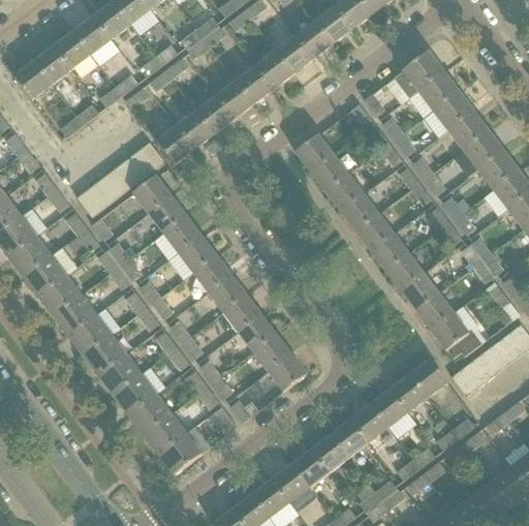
[(116,0),(114,2),(130,24),(150,9),(143,0),(116,0)]
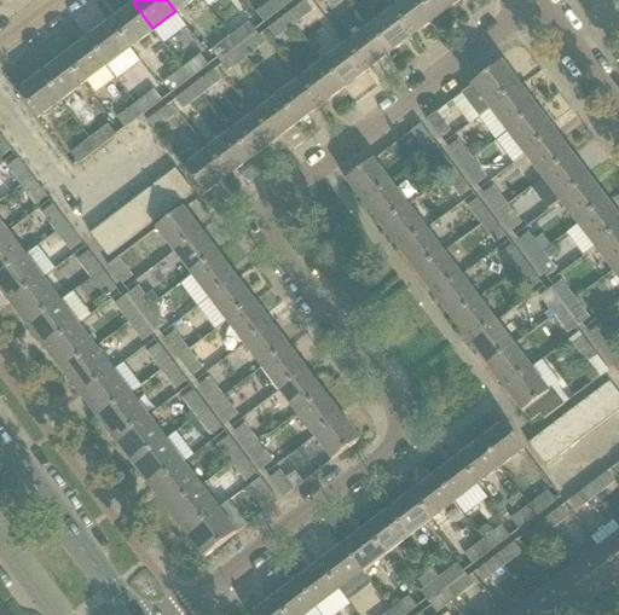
[(167,0),(175,11),(189,0),(167,0)]
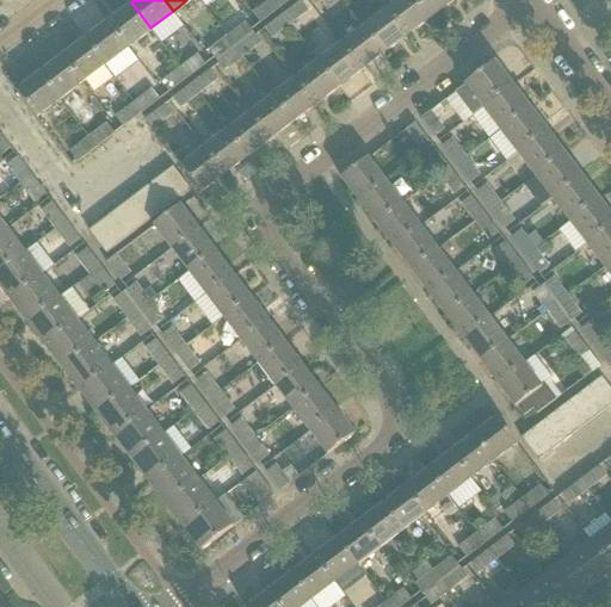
[(265,0),(252,11),(252,12),(259,22),(278,7),(272,0),(265,0)]
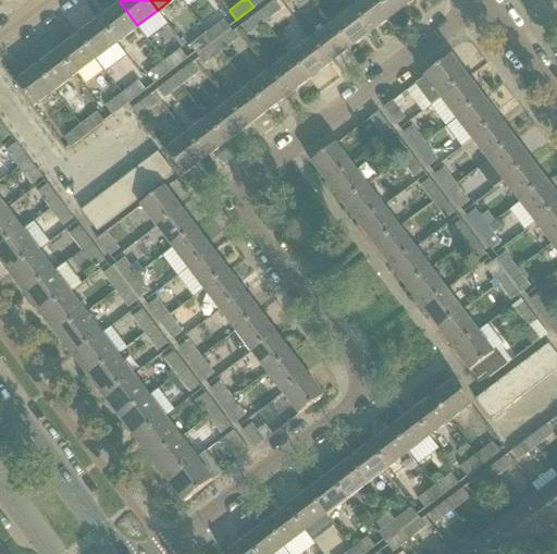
[(273,0),(257,12),(263,20),(281,7),(275,0),(273,0)]
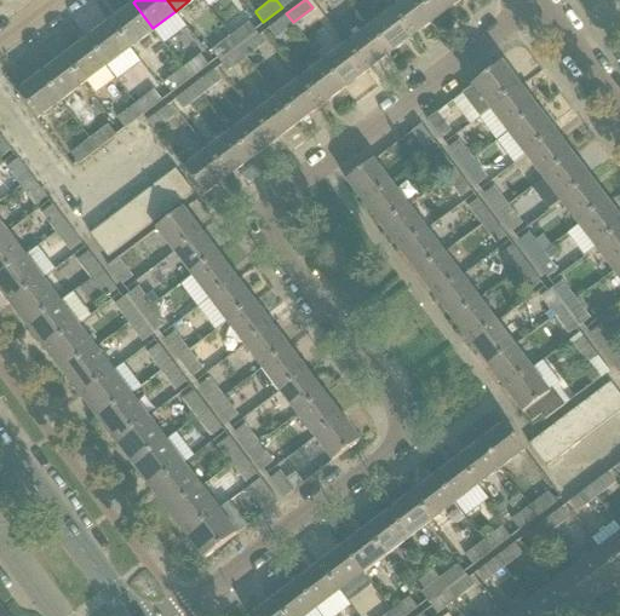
[(385,0),(392,10),(413,35),(436,18),(422,0),(385,0)]
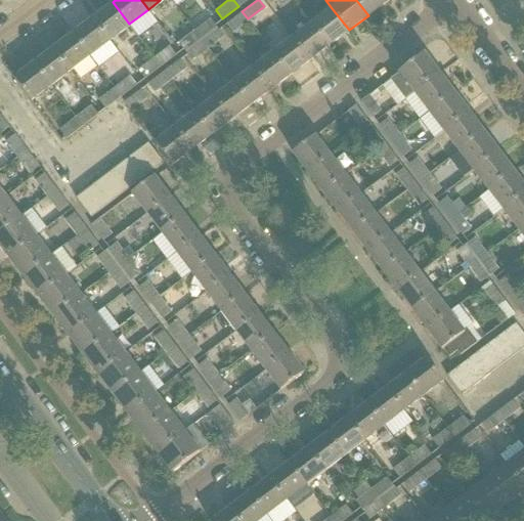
[(356,0),(368,15),(388,0),(356,0)]
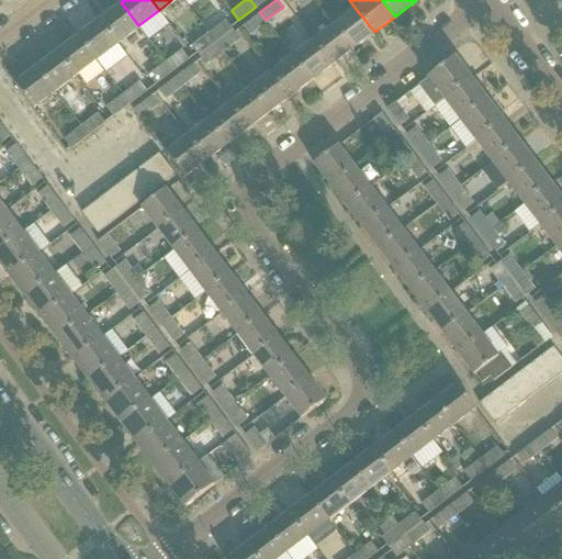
[(121,2),(99,19),(116,42),(138,25),(121,2)]
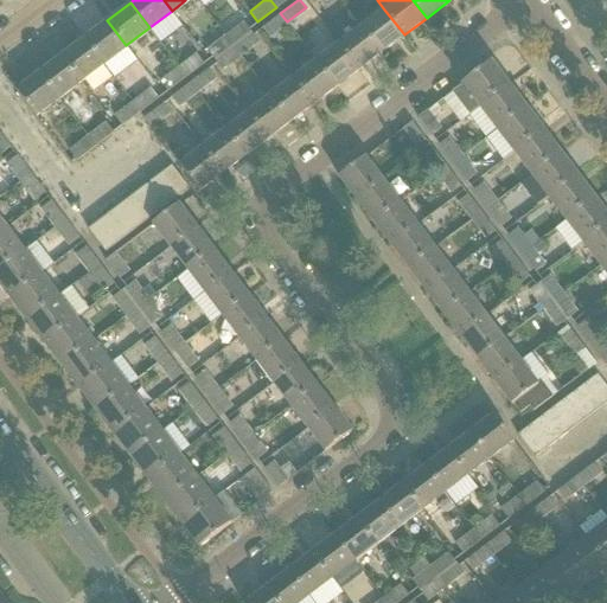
[(384,10),(362,26),(381,52),(404,34),(384,10)]
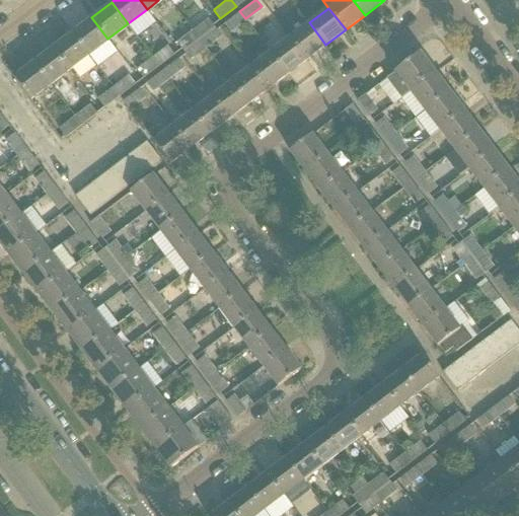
[(239,11),(224,22),(230,30),(245,18),(239,11)]
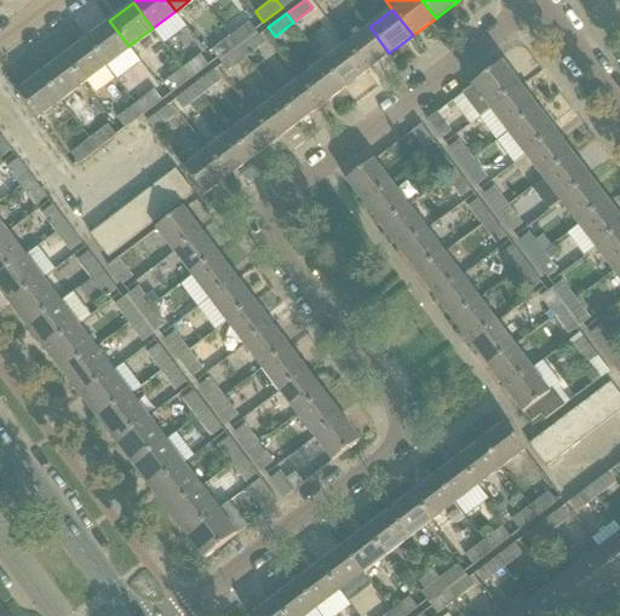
[(109,21),(86,38),(105,63),(116,78),(139,61),(128,46),(109,21)]
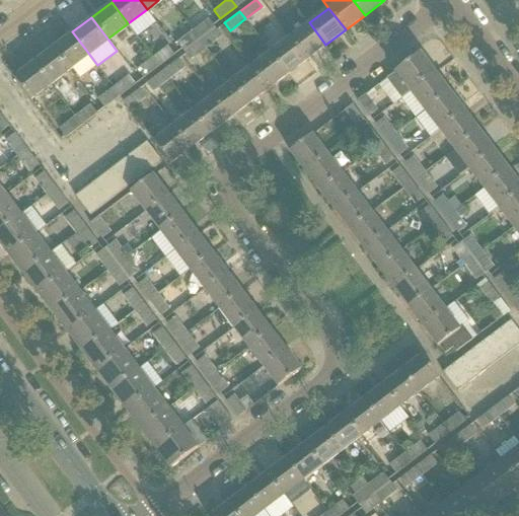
[(209,18),(193,29),(200,39),(215,26),(213,23),(209,18)]
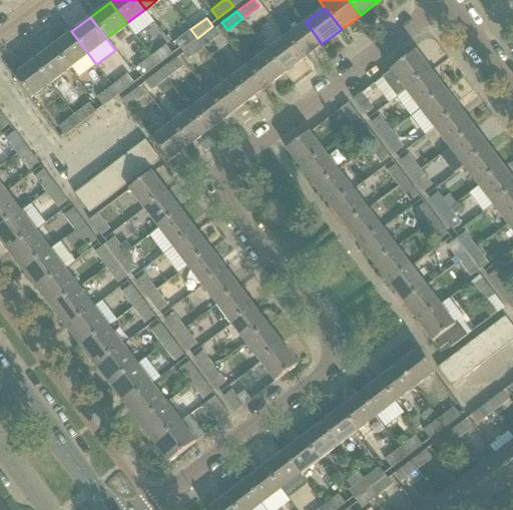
[(306,22),(287,37),(303,58),(322,44),(306,22)]
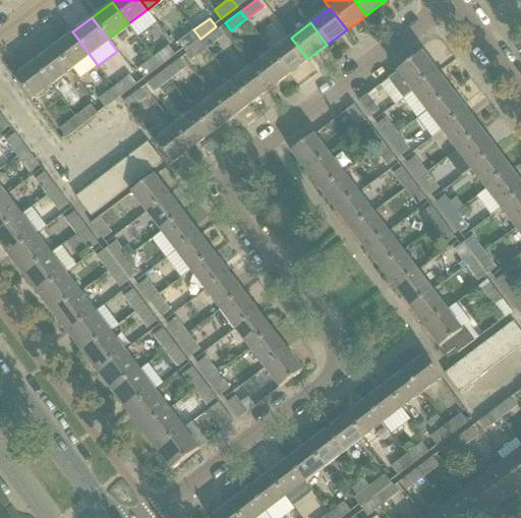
[(216,26),(200,39),(207,47),(222,36),(217,29),(216,26)]
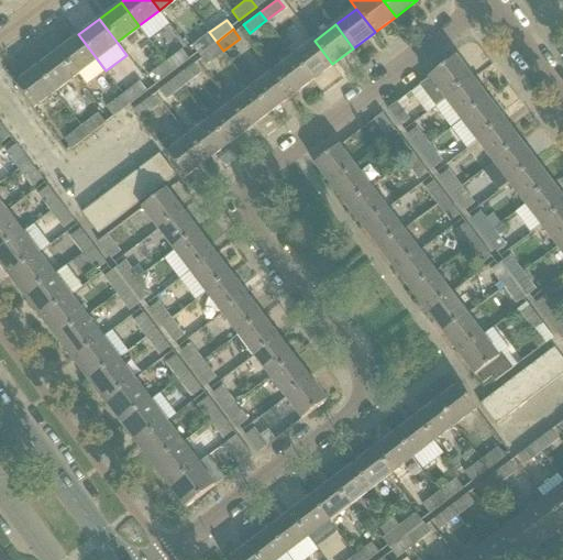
[(203,36),(191,45),(199,54),(217,42),(209,32),(207,33),(203,36)]
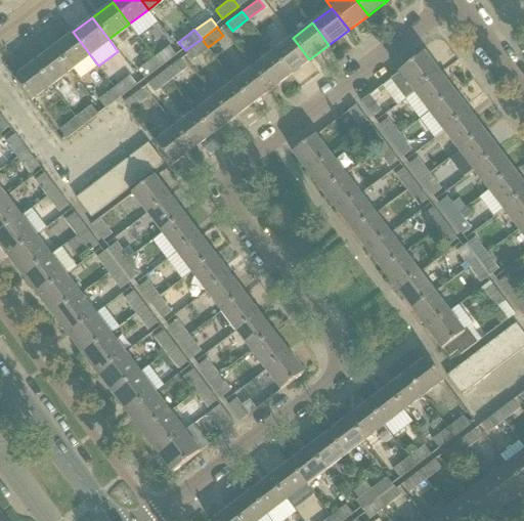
[(73,32),(53,47),(70,69),(89,53),(73,32)]
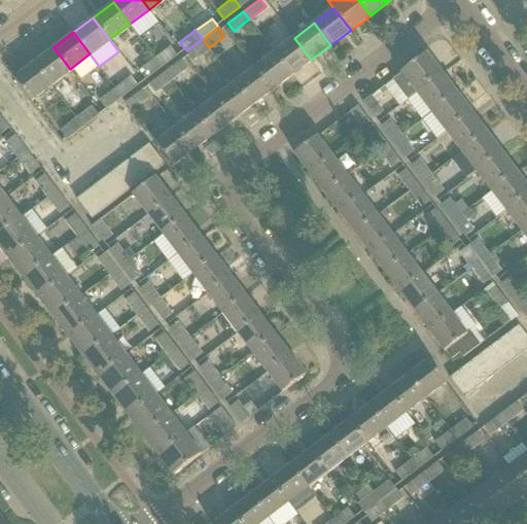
[(294,38),(275,53),(291,75),(311,60),(294,38)]
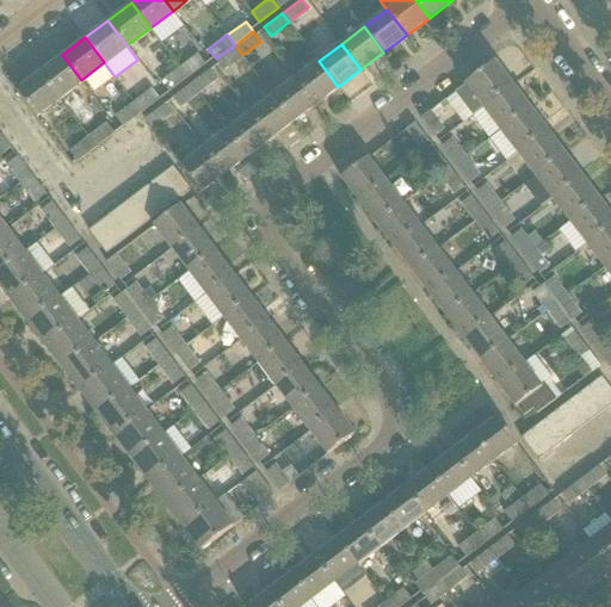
[(235,45),(216,59),(217,61),(218,61),(224,69),(242,55),(235,45)]
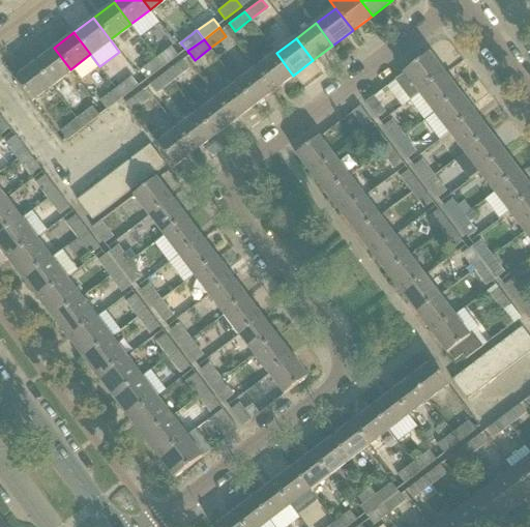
[(171,46),(155,57),(155,58),(163,66),(178,55),(172,47),(171,47),(171,46)]
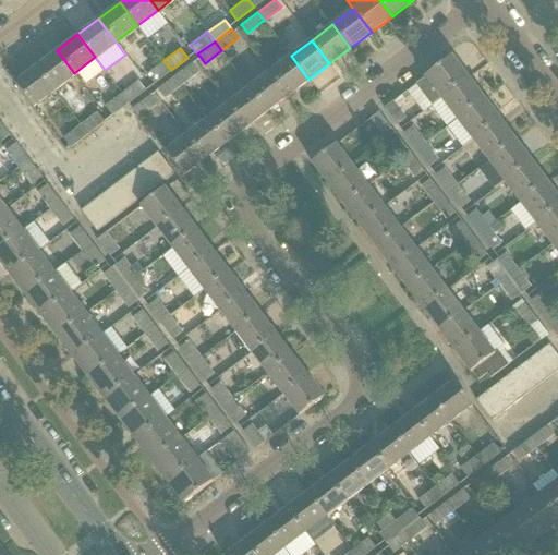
[(57,50),(36,65),(53,88),(74,73),(57,50)]
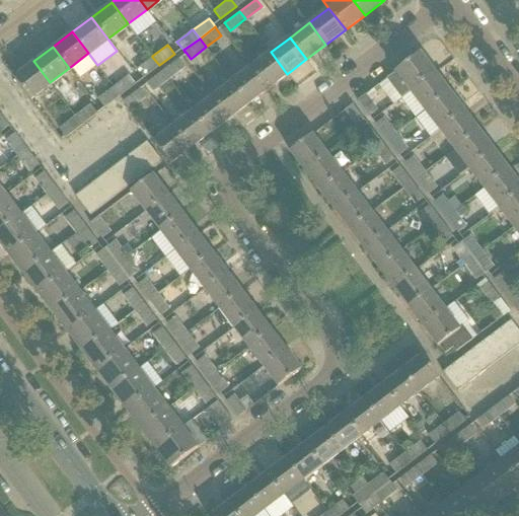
[(271,52),(251,67),(268,88),(287,74),(271,52)]
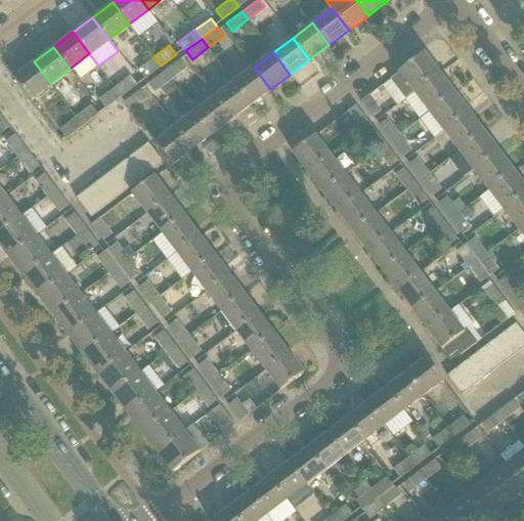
[(402,69),(399,71),(390,78),(405,98),(415,90),(439,72),(424,52),(402,69)]
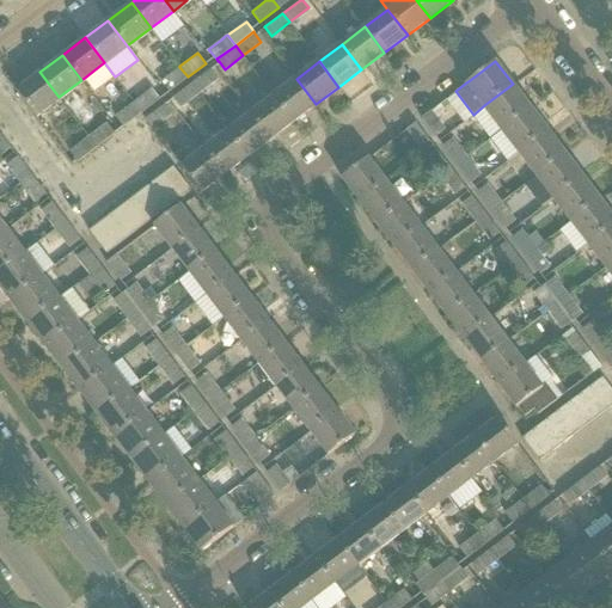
[(179,66),(160,80),(161,81),(169,91),(187,78),(188,77),(179,67),(179,66)]
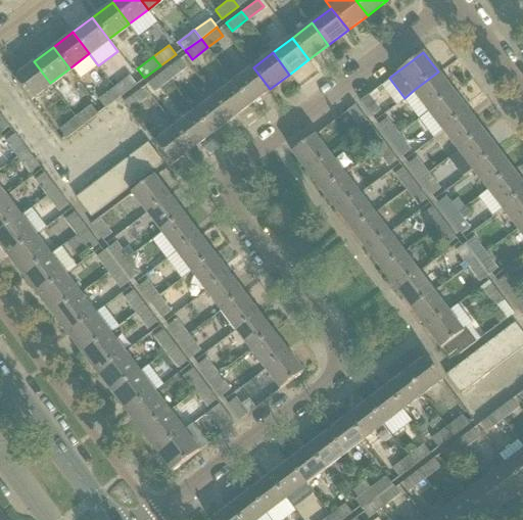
[(180,58),(163,71),(169,78),(186,65),(180,58)]
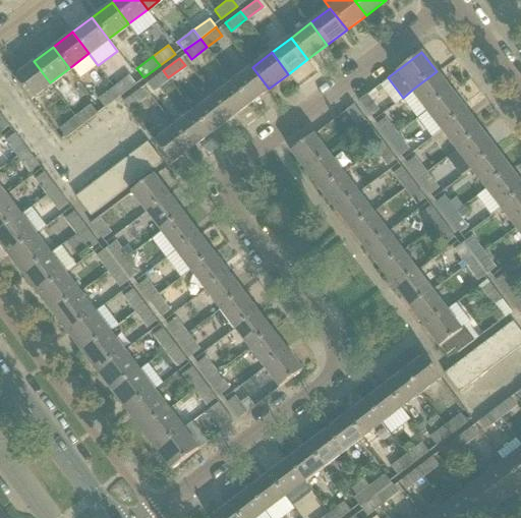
[(50,82),(34,61),(13,76),(30,98),(50,82)]
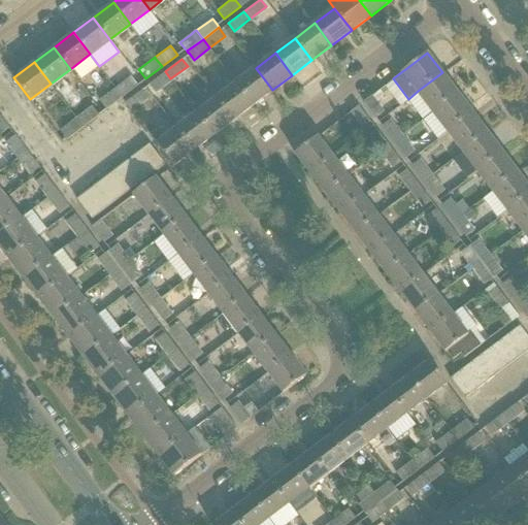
[(256,68),(236,83),(253,105),(272,90),(256,68)]
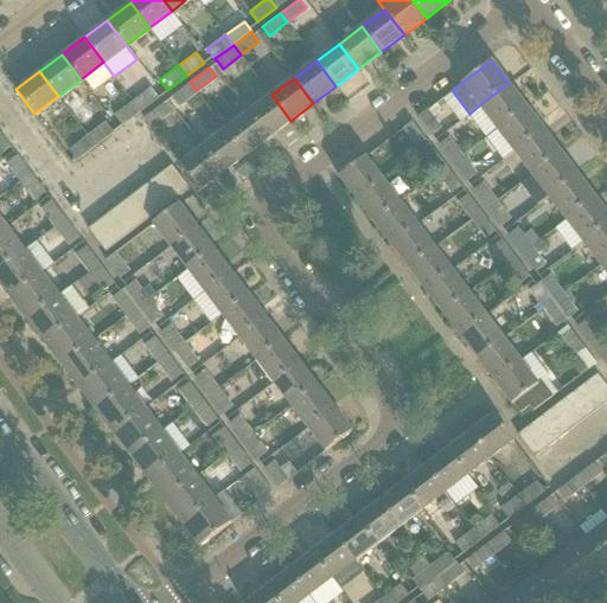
[(190,82),(172,96),(178,104),(196,90),(190,82)]
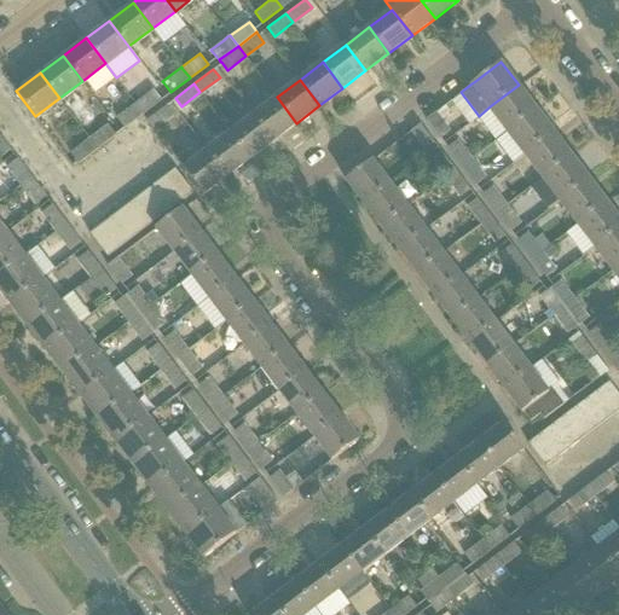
[(490,106),(508,131),(536,109),(519,85),(490,106)]
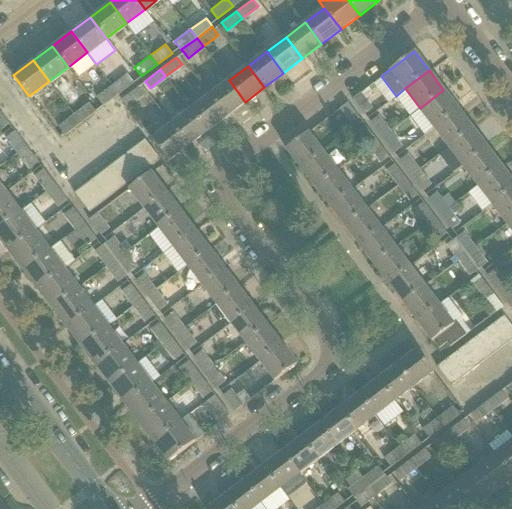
[(126,73),(111,84),(112,85),(118,93),(133,82),(127,74),(126,73)]
